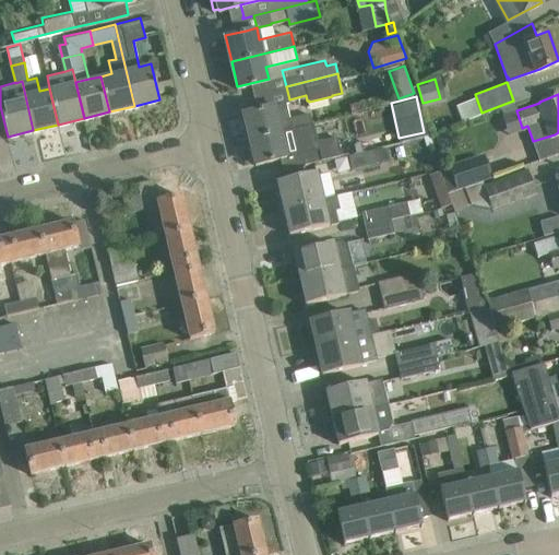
[(242,111),(249,138),(293,127),(312,121),(310,110),(289,116),(286,102),(242,111)]
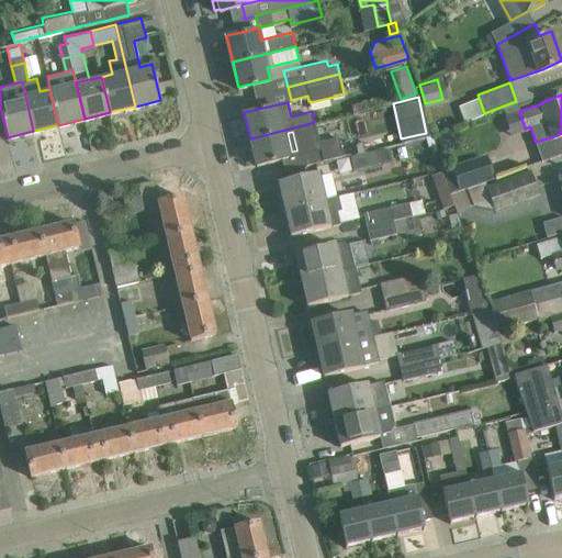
[(306,163),(344,154),(339,136),(319,141),(314,122),(294,127),(250,138),(257,164),(282,157),(284,169),(306,165),(306,163)]
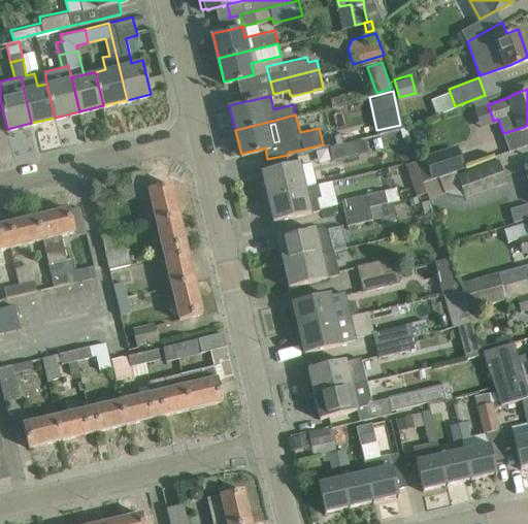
[(409,134),(404,135),(408,149),(414,146),(409,134)]
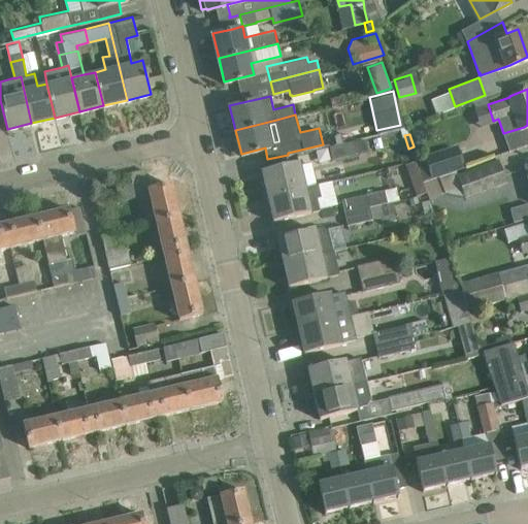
[(354,137),(329,143),(332,158),(357,152),(354,139),(354,137)]
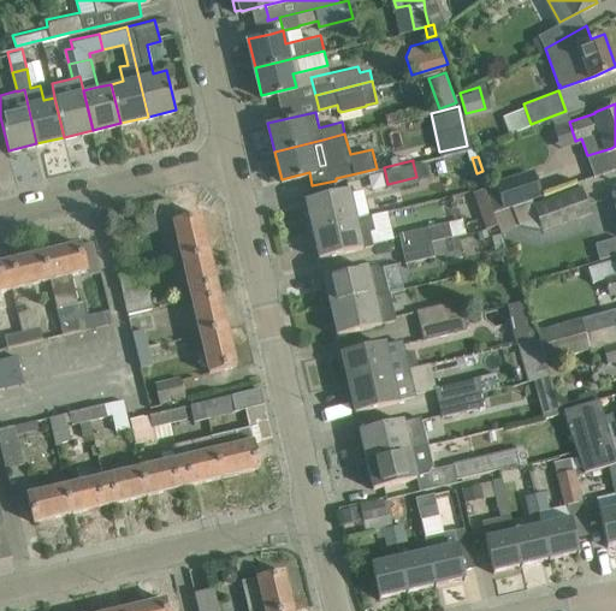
[(427,160),(413,162),(416,177),(431,173),(427,160)]
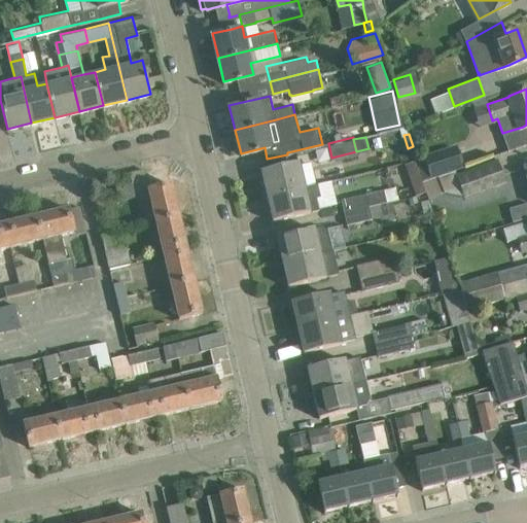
[(455,169),(464,166),(457,142),(423,153),(423,154),(416,158),(421,175),(423,180),(455,169)]
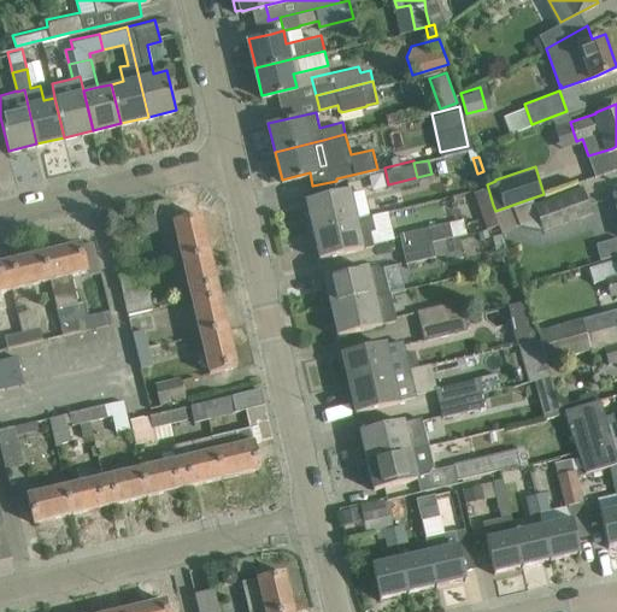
[(305,198),(312,228),(388,210),(388,209),(370,213),(364,186),(348,189),(348,188),(305,198)]
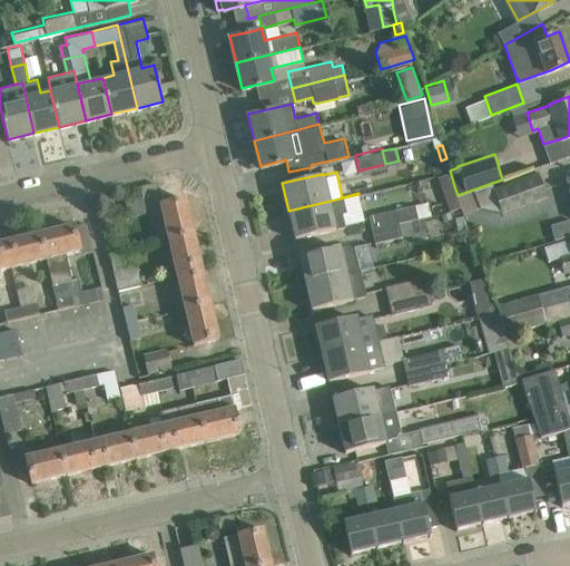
[(501,210),(546,194),(538,172),(493,187),(501,210)]
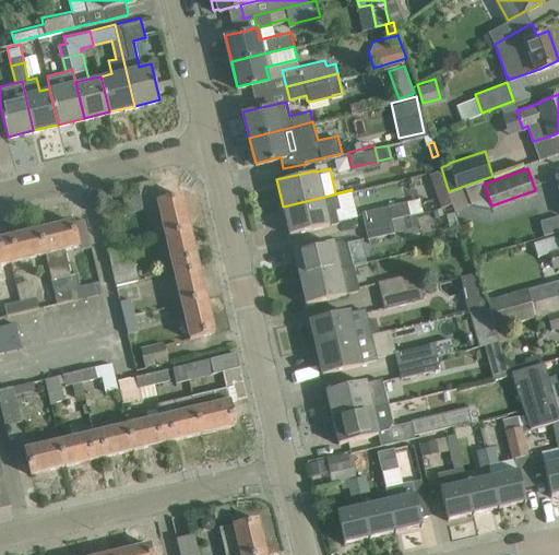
[(158,203),(165,233),(190,227),(181,192),(157,199),(152,177),(137,181),(138,187),(122,191),(127,211),(158,203)]
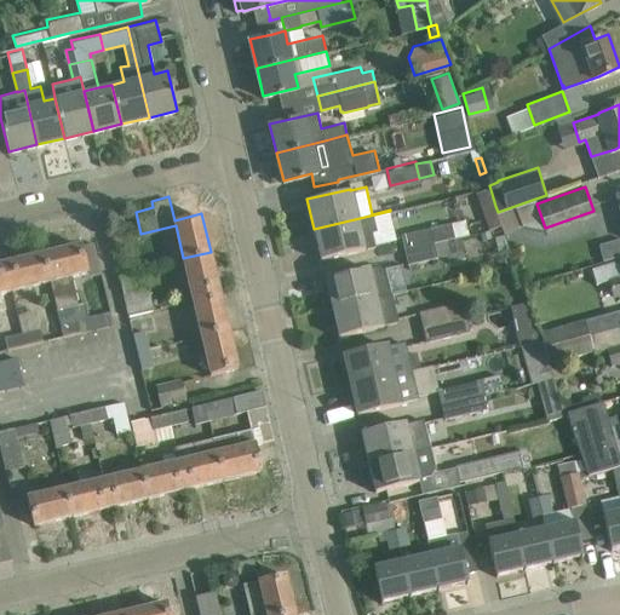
[(535,199),(498,212),(501,224),(504,233),(523,224),(545,228),(537,203),(535,199)]
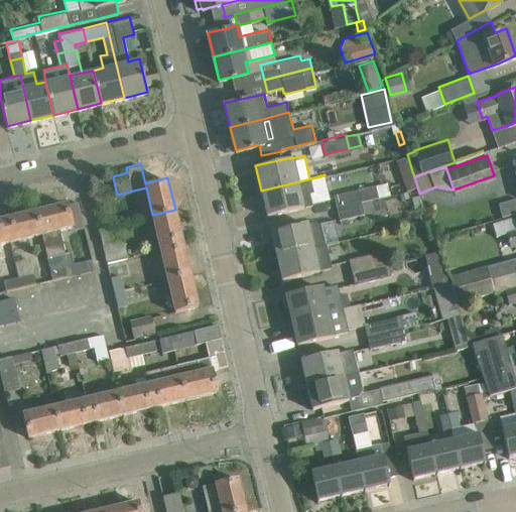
[(412,171),(402,175),(403,180),(406,189),(417,186),(414,176),(412,171)]
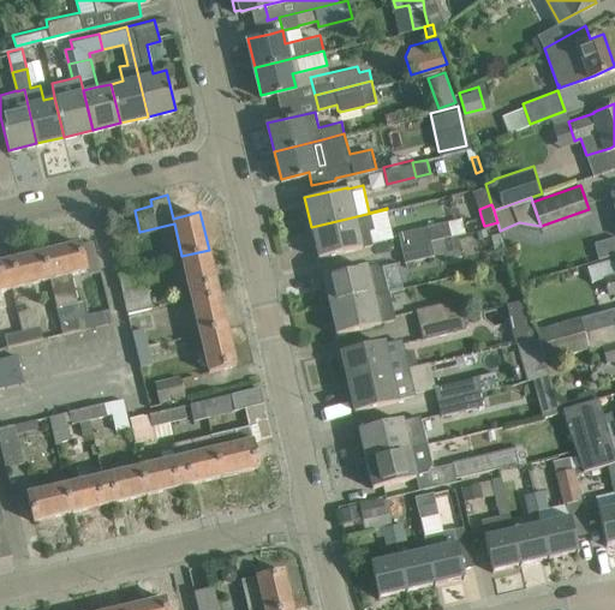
[(387,209),(311,227),(318,256),(360,246),(360,245),(374,241),(372,240),(393,235),(387,209)]
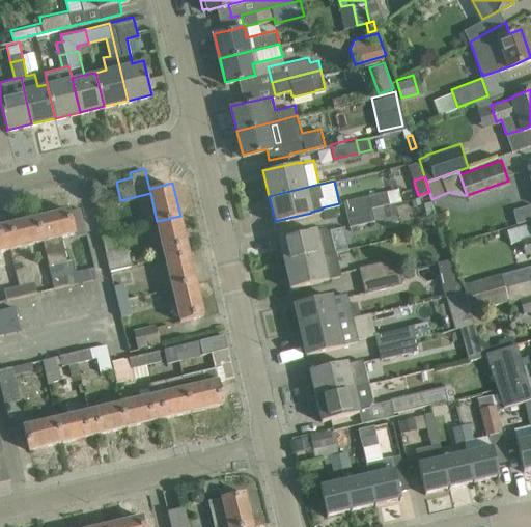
[(390,202),(387,190),(342,200),(345,213),(372,206),(384,203),(390,202)]
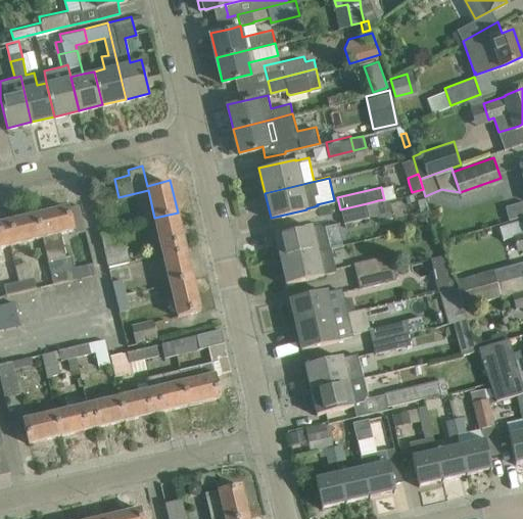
[(378,200),(367,203),(370,215),(380,213),(378,200)]
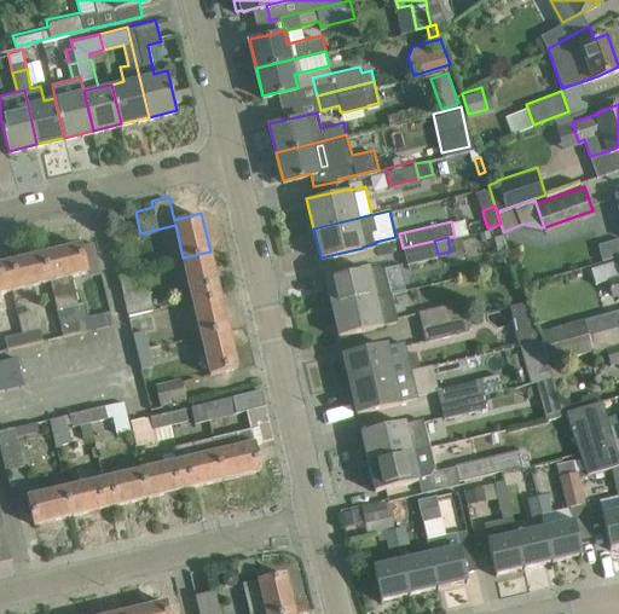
[(438,254),(434,241),(403,248),(406,264),(438,256),(438,254)]
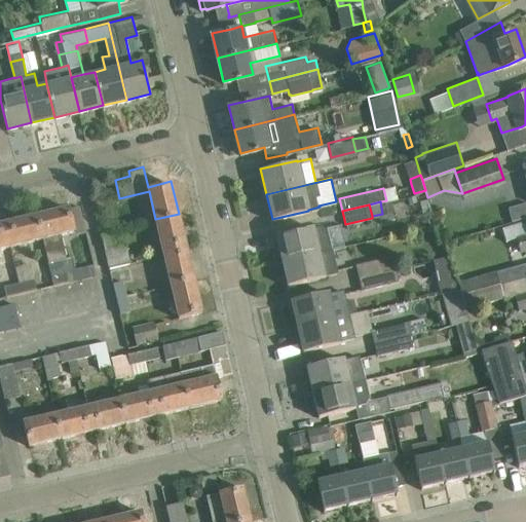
[(69,206),(37,214),(42,237),(43,237),(44,243),(48,261),(68,257),(63,233),(75,230),(69,206)]
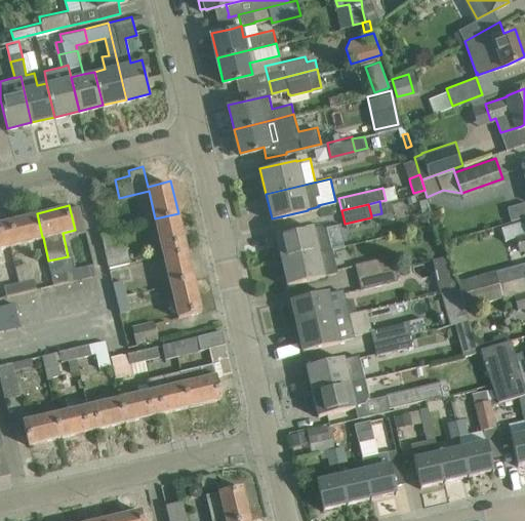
[(113,210),(105,213),(108,225),(116,222),(113,210)]
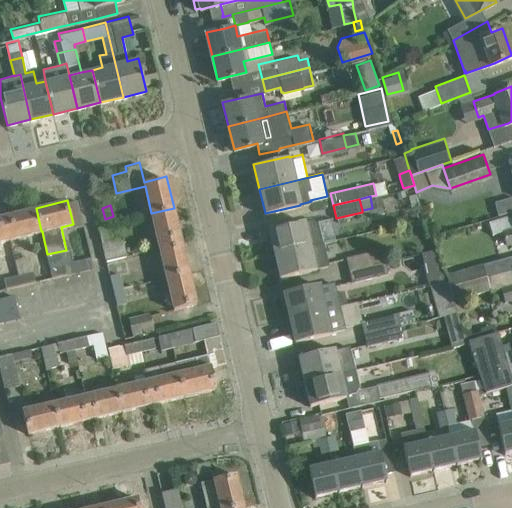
[(41,231),(36,208),(4,215),(10,239),(29,234),(41,231)]
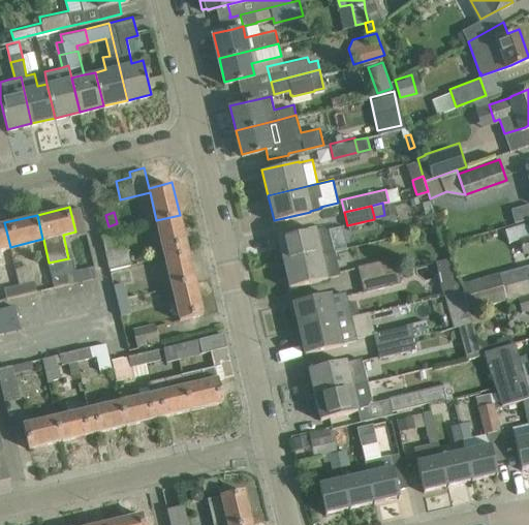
[(156,220),(164,253),(187,247),(180,215),(156,220)]
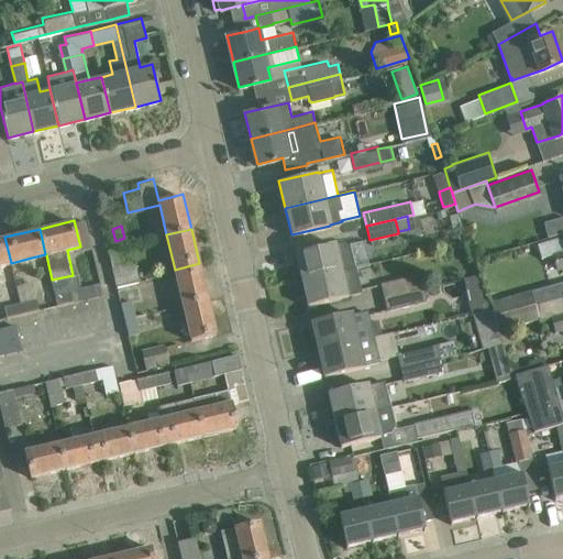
[(4,237),(0,238),(0,265),(11,263),(4,237)]
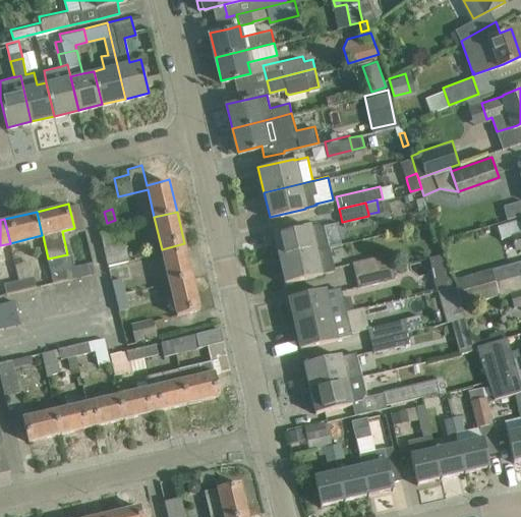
[(501,237),(512,234),(516,247),(520,245),(520,222),(520,220),(498,227),(501,237)]
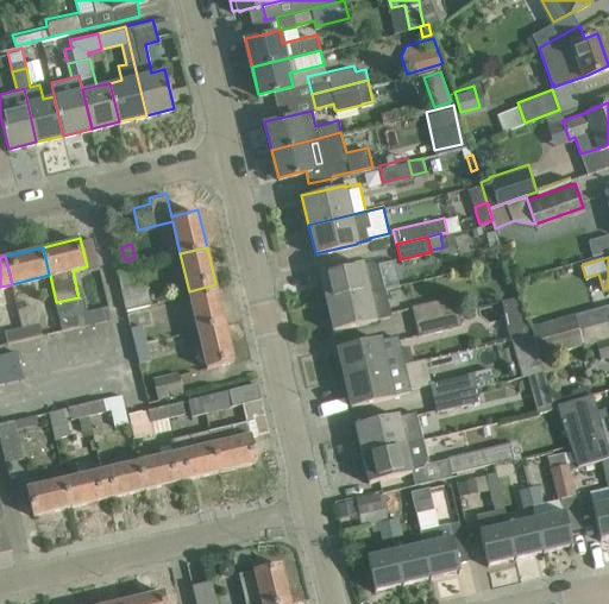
[(319,271),(326,301),(383,287),(377,259),(362,263),(362,262),(319,271)]
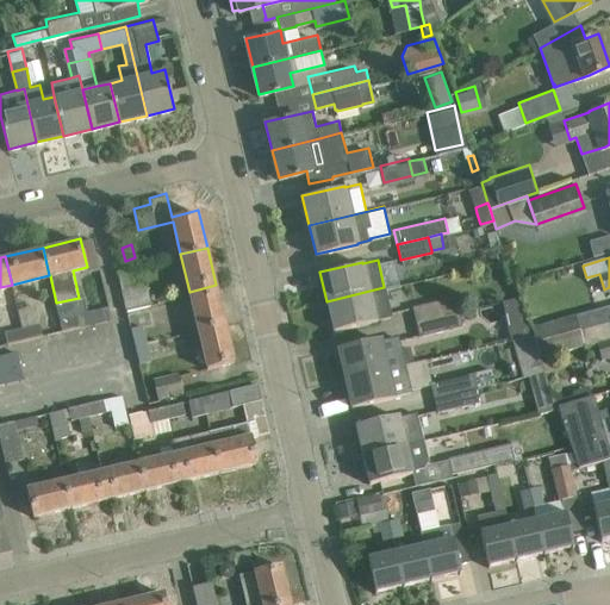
[(117,270),(120,287),(132,285),(129,267),(117,270)]
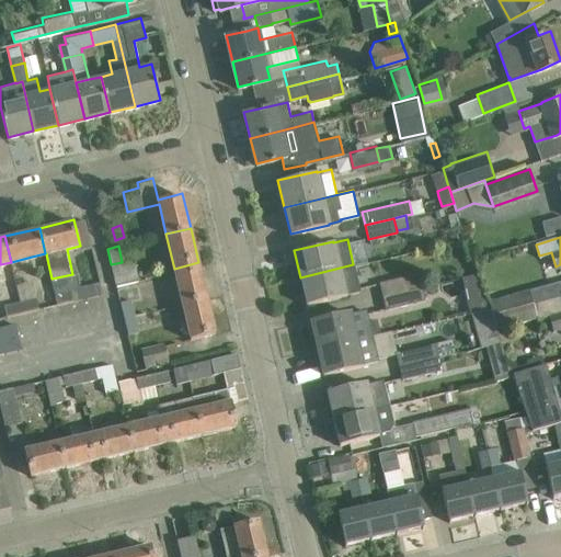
[(174,269),(182,303),(207,297),(198,262),(174,269)]
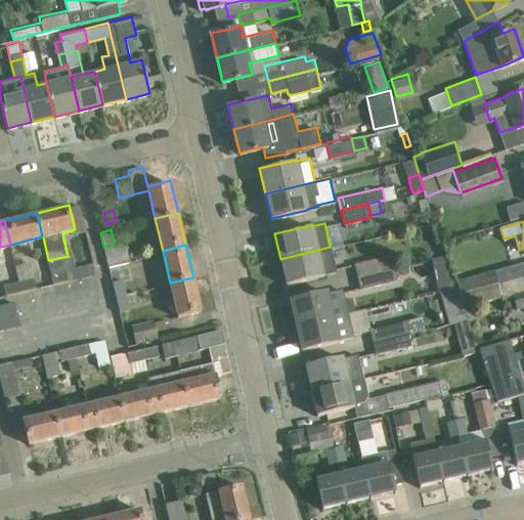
[(322,274),(335,271),(330,247),(280,259),(287,284),(322,275),(322,274)]
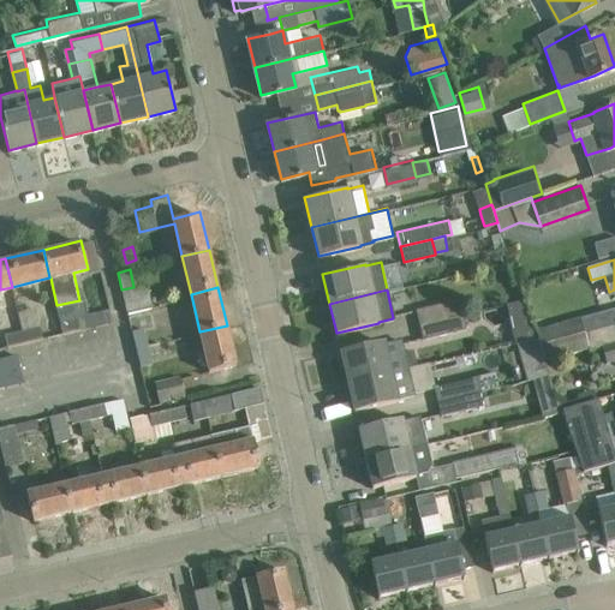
[(418,323),(464,312),(460,298),(415,308),(418,323)]
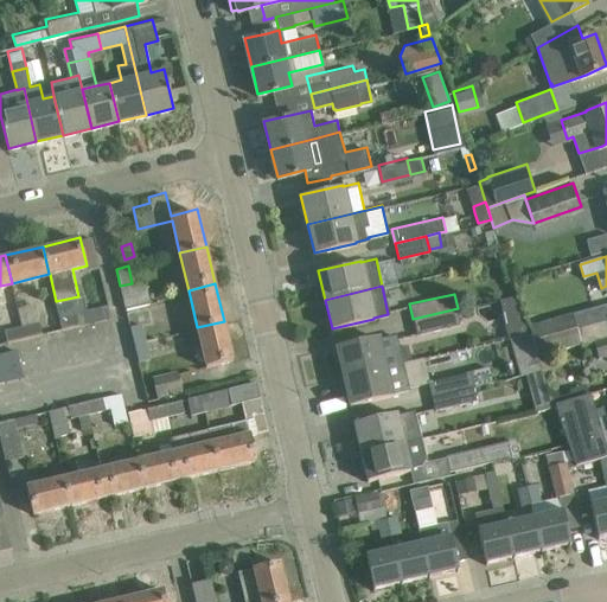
[(515,294),(499,298),(508,335),(509,335),(528,331),(528,330),(526,324),(515,294)]
